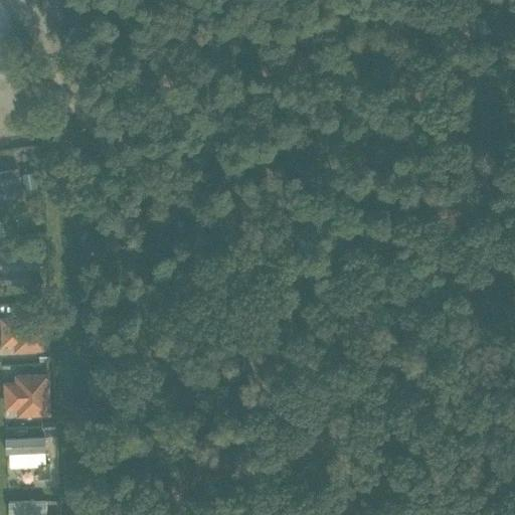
[(0,112),(0,125),(14,124),(12,111),(0,112)]
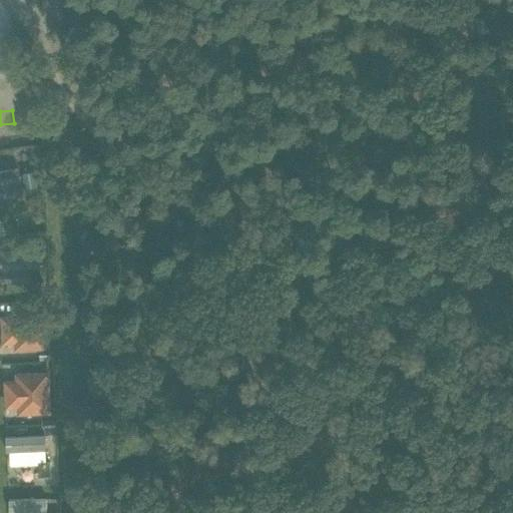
[(0,198),(24,196),(22,168),(0,170),(0,198)]
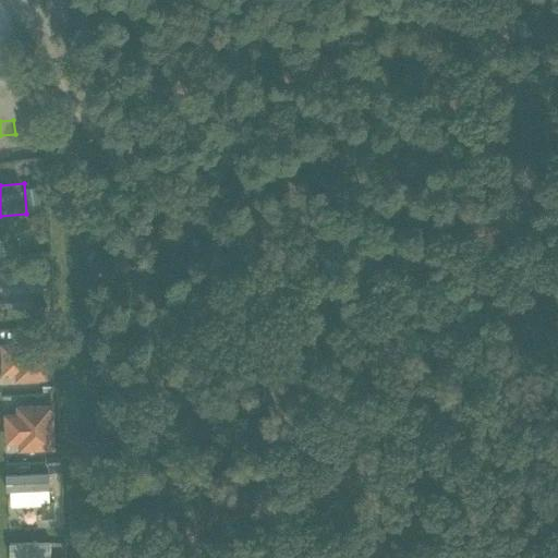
[(37,187),(25,190),(27,205),(39,203),(37,187)]
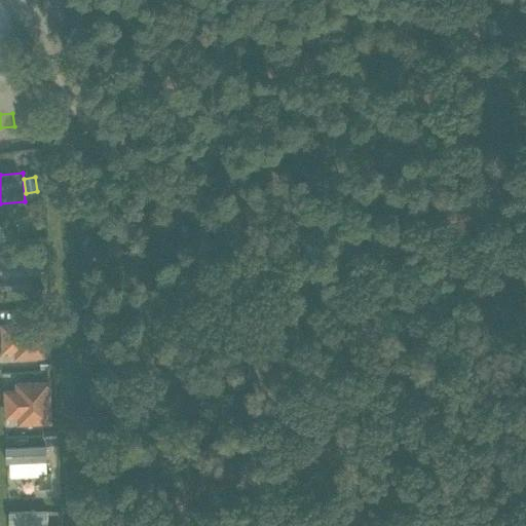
[(0,261),(0,276),(5,276),(7,291),(32,289),(31,274),(40,273),(39,258),(0,261)]
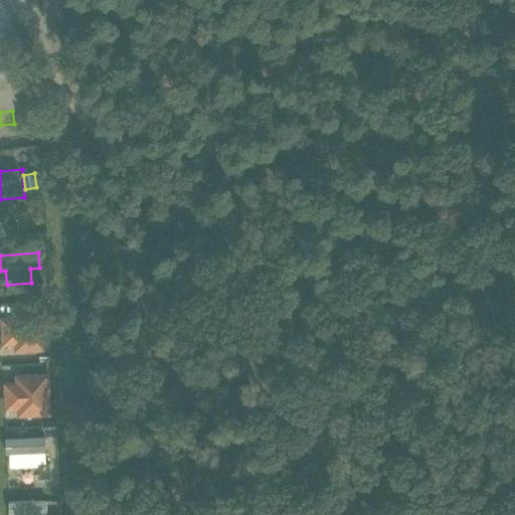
[(43,307),(13,309),(15,349),(45,347),(43,307)]
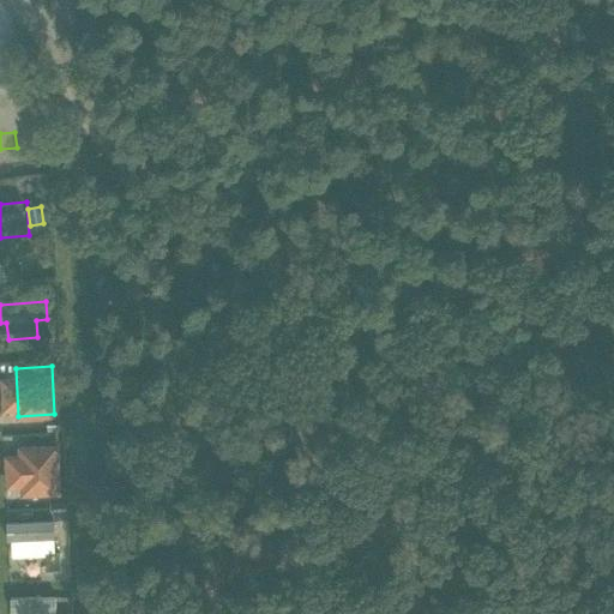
[(59,416),(49,416),(49,431),(59,431),(59,416)]
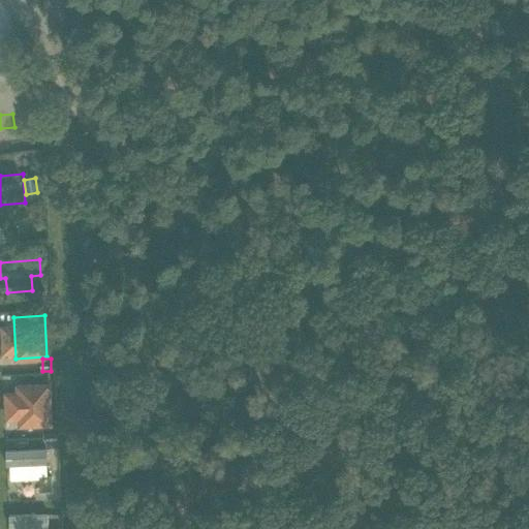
[(48,382),(17,383),(19,425),(50,424),(48,382)]
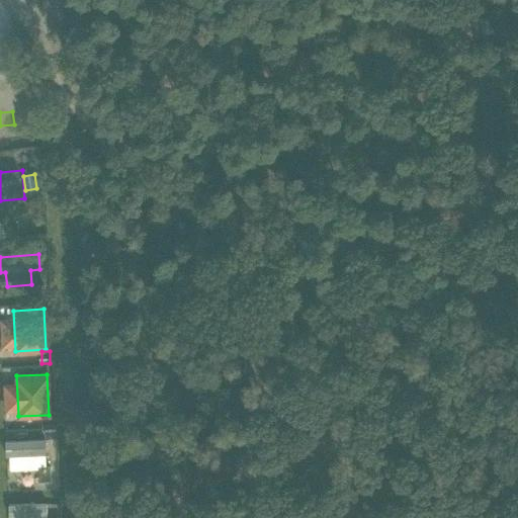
[(53,416),(41,416),(42,428),(54,427),(53,416)]
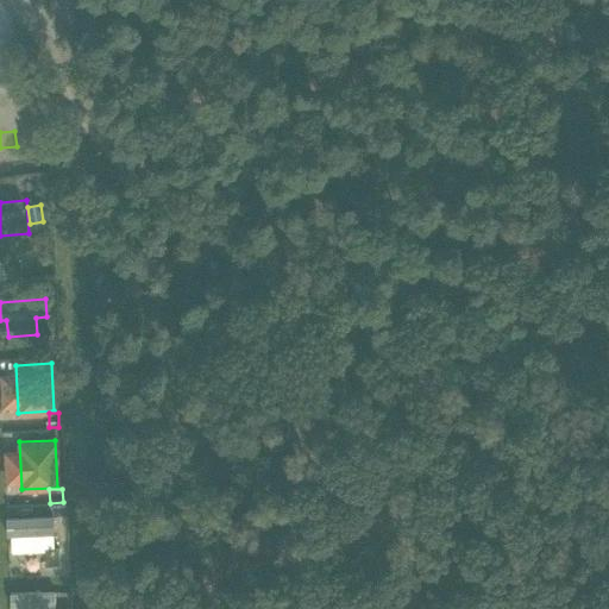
[(54,515),(6,516),(8,552),(55,550),(54,515)]
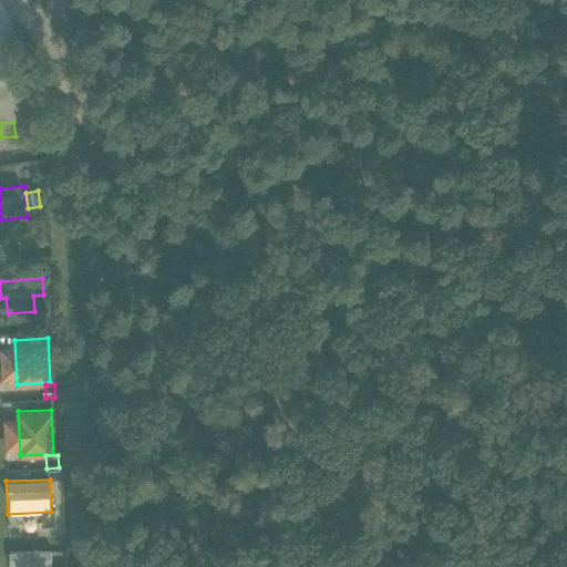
[(55,512),(42,513),(43,526),(55,526),(55,512)]
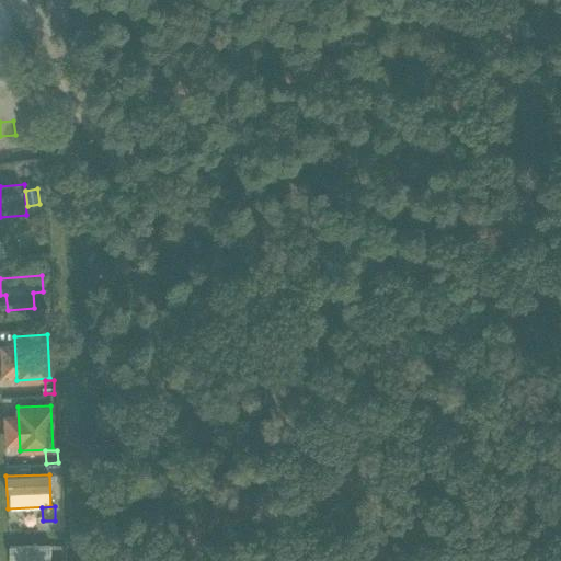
[(9,545),(9,560),(52,560),(52,544),(9,545)]
